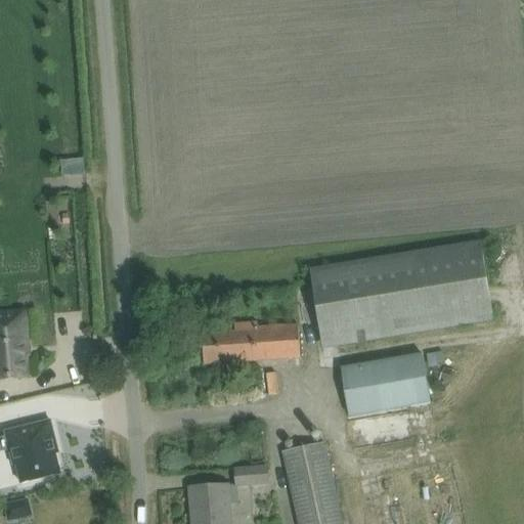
[(493,320),(481,242),(312,269),(324,347),(493,320)]
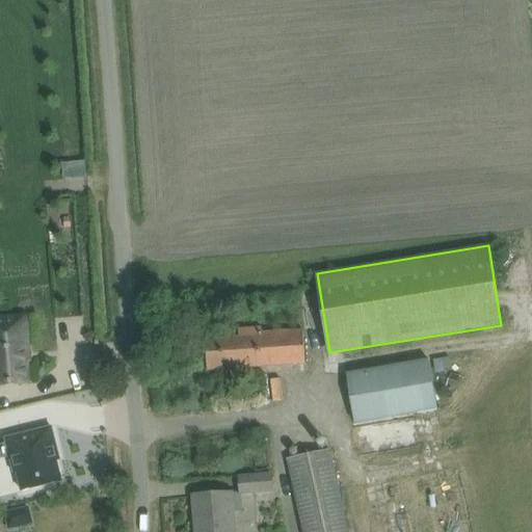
[(0,386),(27,383),(25,352),(29,352),(26,317),(0,318),(0,386)]
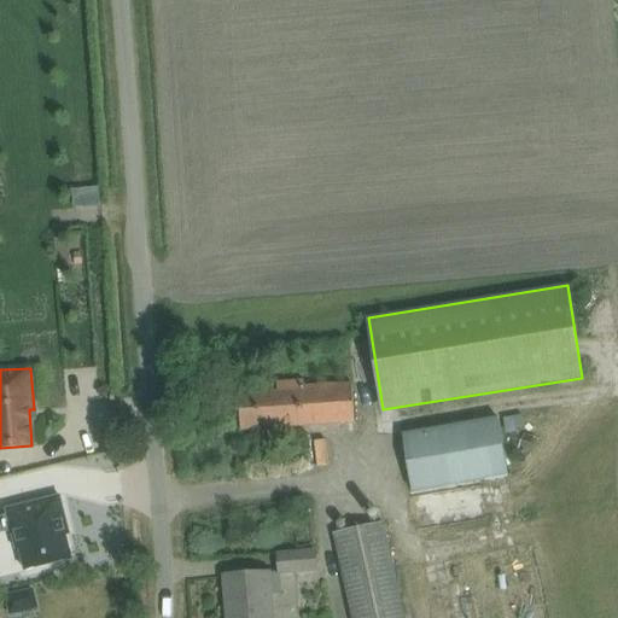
[(278,394),(239,395),(242,431),(266,430),(355,423),(353,384),(305,389),(304,384),(278,384),(278,394)]
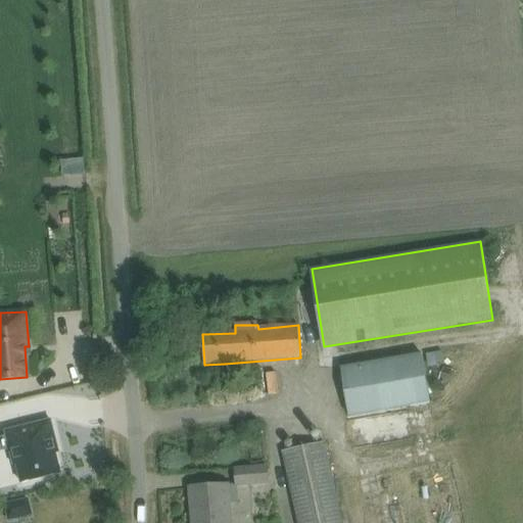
[(190,334),(176,335),(177,349),(191,348),(190,334)]
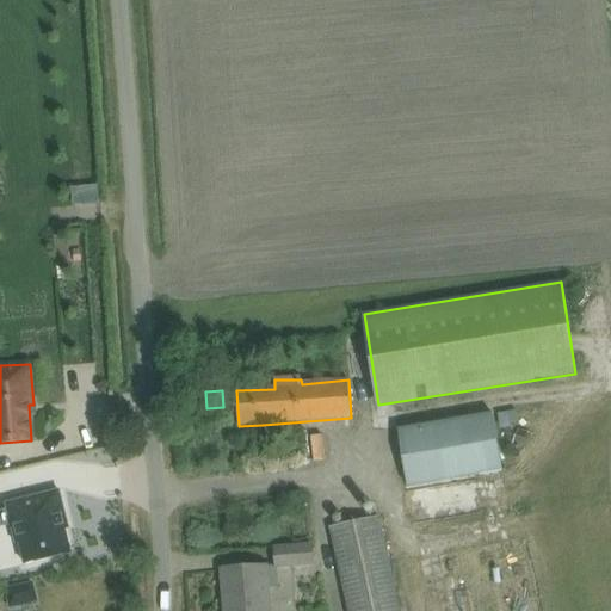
[(503,471),(492,413),(397,429),(407,488),(503,471)]
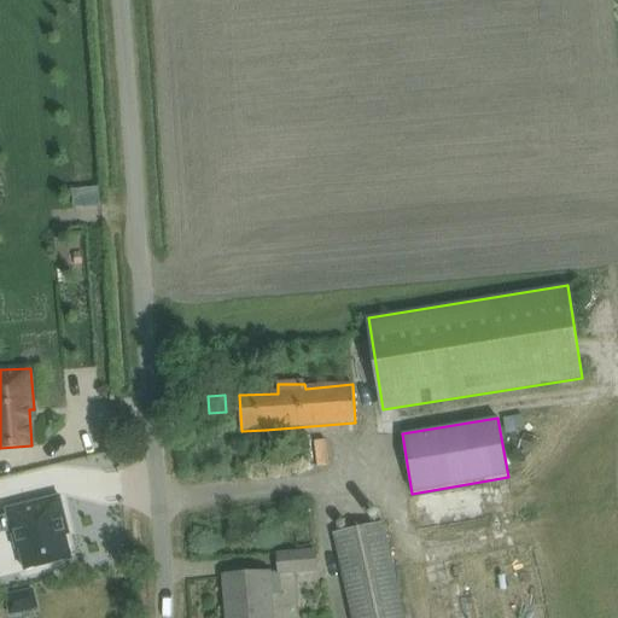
[(59,497),(7,511),(17,549),(21,548),(27,570),(70,559),(60,522),(65,520),(59,497)]
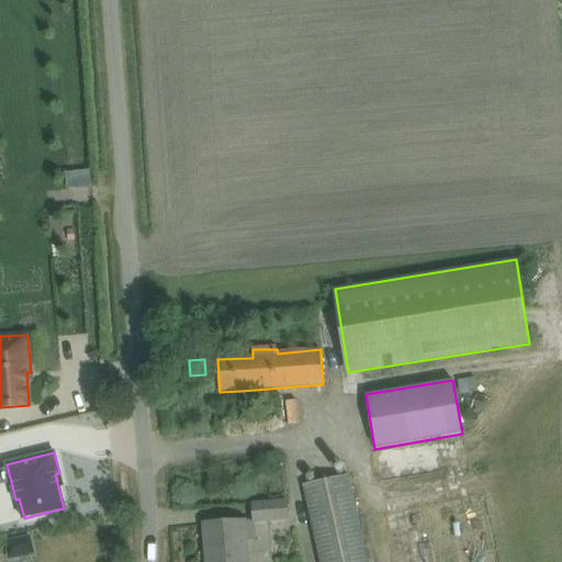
[(303,484),(319,561),(368,561),(349,474),(303,484)]
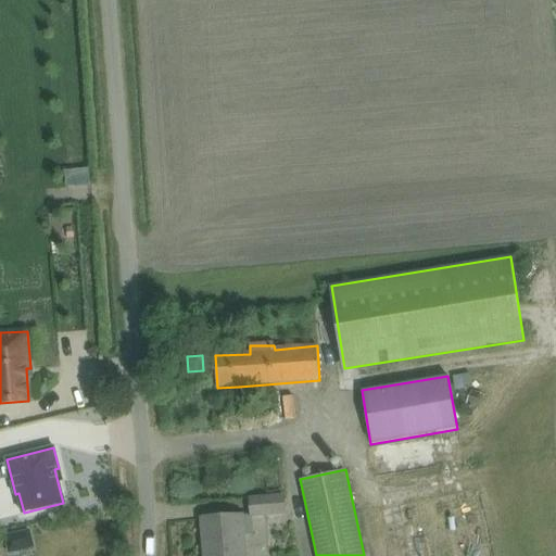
[(286,512),(285,496),(250,498),(251,514),(286,512)]
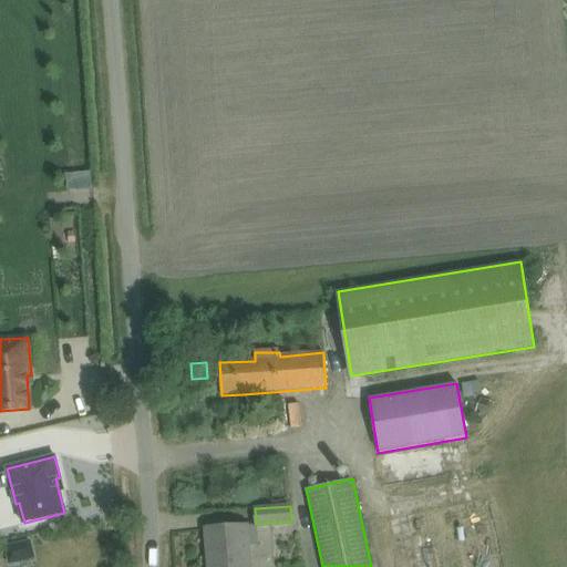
[(249,566),(246,526),(228,527),(206,529),(208,555),(213,555),(213,566),(249,566)]
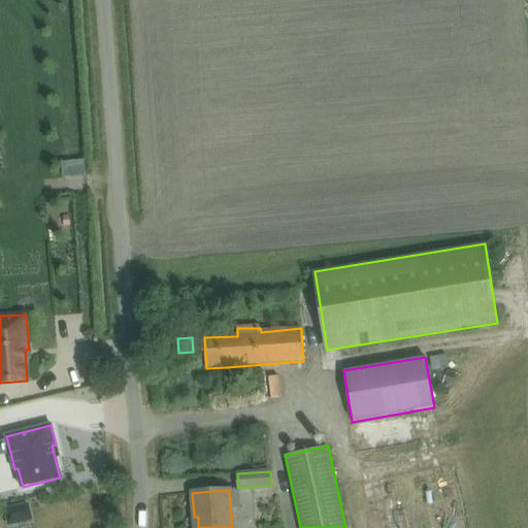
[(29,502),(4,508),(8,527),(33,521),(29,502)]
